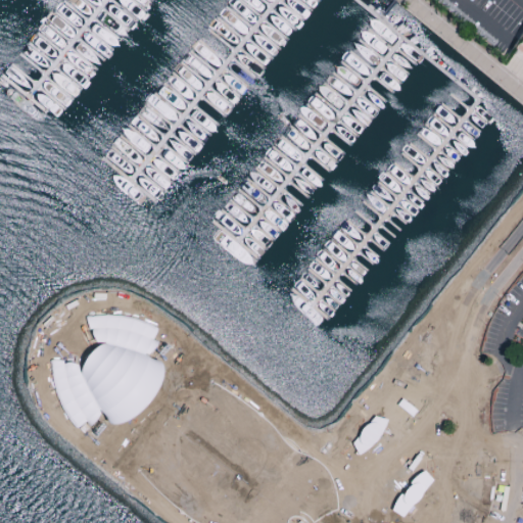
[(522,81),(505,67),(517,48),(522,38),(522,81)]
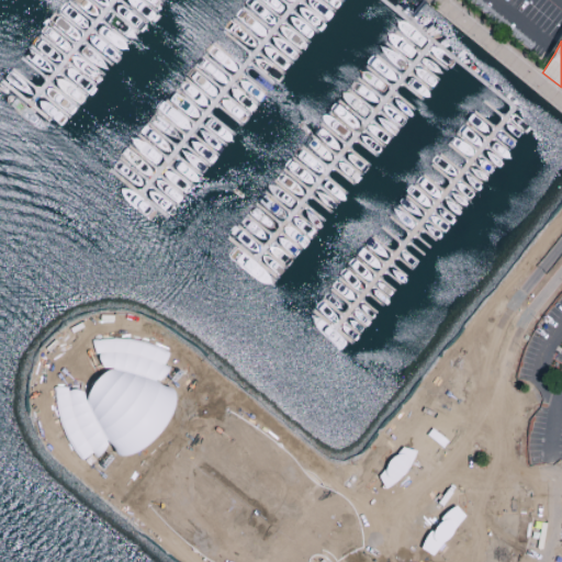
[(55,384),(85,389),(88,379),(96,371),(101,366),(91,340),(108,338),(131,339),(149,344),(169,353),(164,363),(168,366),(157,379),(171,388),(171,394),(168,402),(160,413),(149,428),(128,446),(120,451),(113,452),(107,441),(96,457),(90,452),(81,460),(71,448),(63,434),(57,415),(55,400),(55,384)]
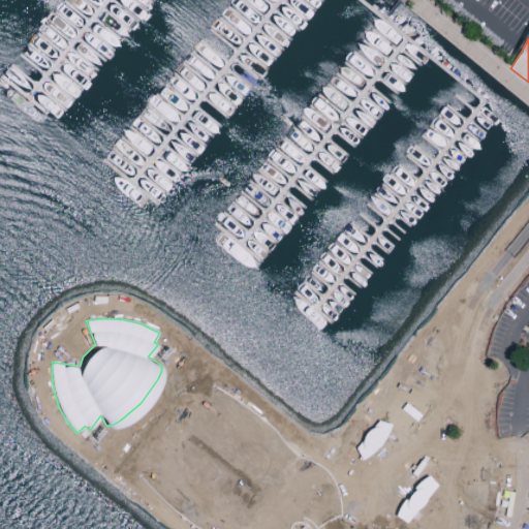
[(407,403),(405,405),(402,409),(417,423),(422,418),(423,416),(407,403)]
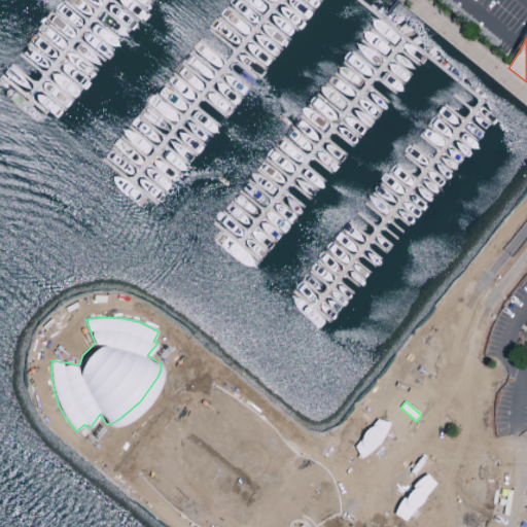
[(377,418),(354,447),(361,459),(372,451),(380,442),(387,430),(391,422),(377,418)]
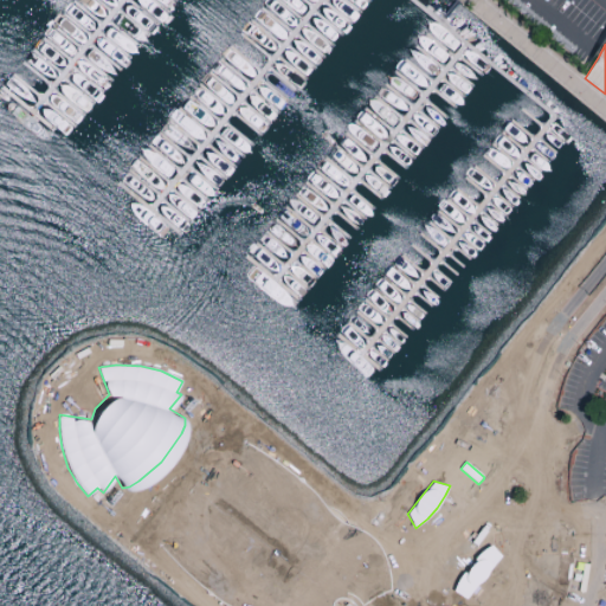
[(198,482),(189,494),(195,498),(205,488),(198,482)]
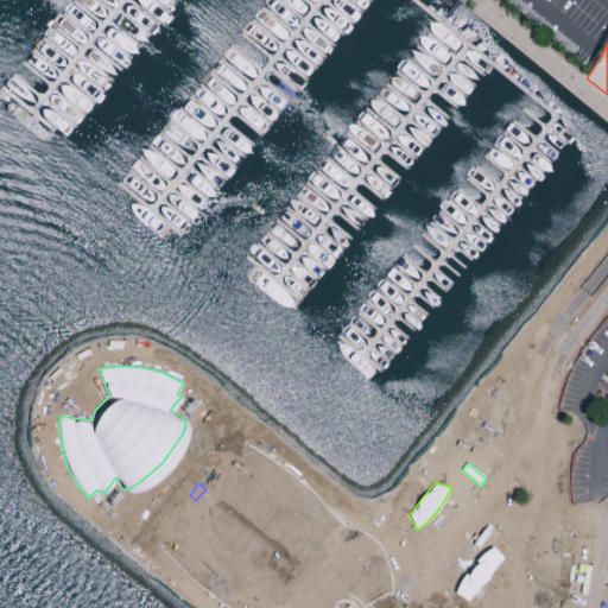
[(504,558),(468,602),(454,593),(458,581),(469,565),(480,553),(492,545),(504,558)]
